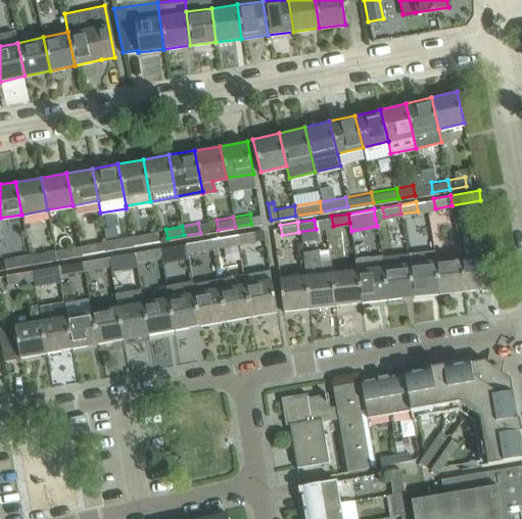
[(264,238),(263,228),(236,233),(237,242),(264,238)]
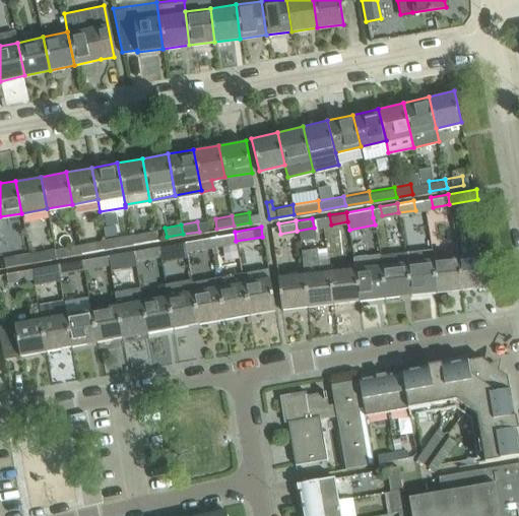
[(146,230),(130,233),(131,243),(148,240),(146,230)]
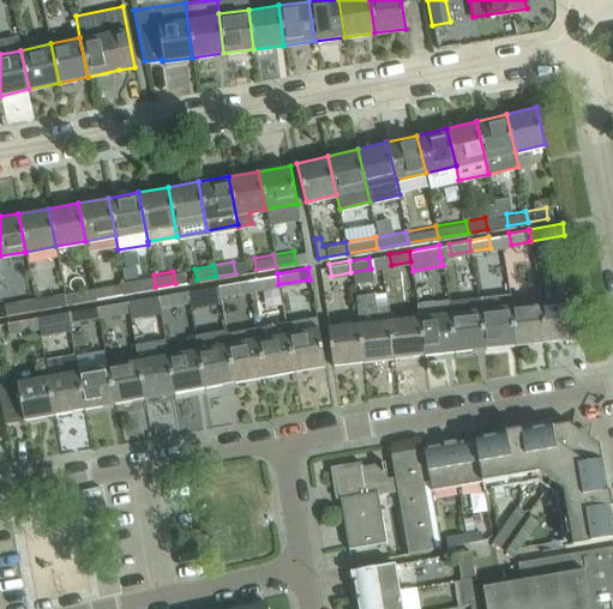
[(277,273),(257,277),(259,288),(278,284),(277,273)]
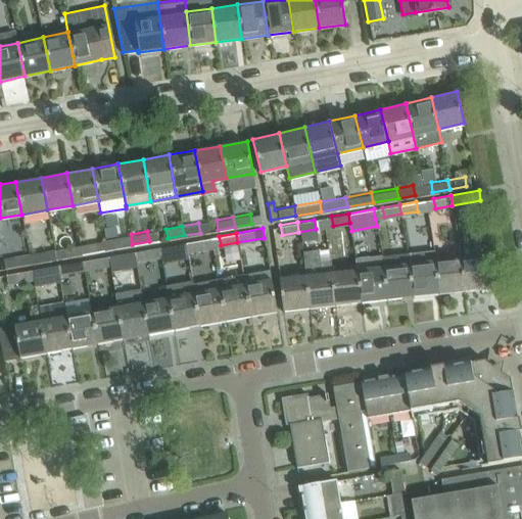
[(131,234),(113,237),(115,247),(132,244),(131,234)]
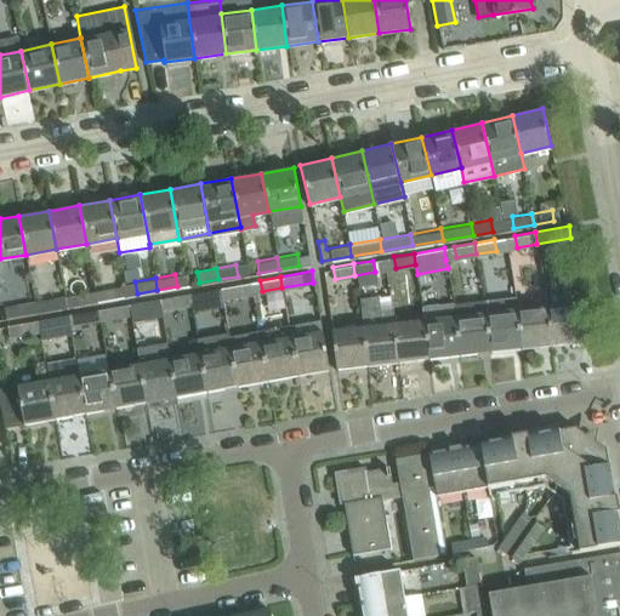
[(239,284),(220,287),(221,298),(242,295),(239,284)]
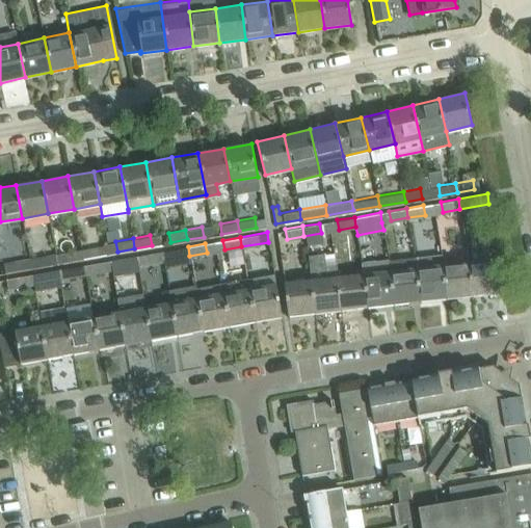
[(98,244),(80,247),(82,258),(100,255),(98,244)]
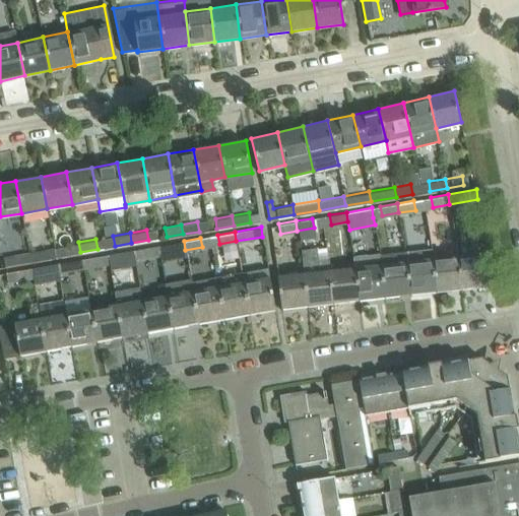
[(185,250),(184,241),(158,245),(159,254),(185,250)]
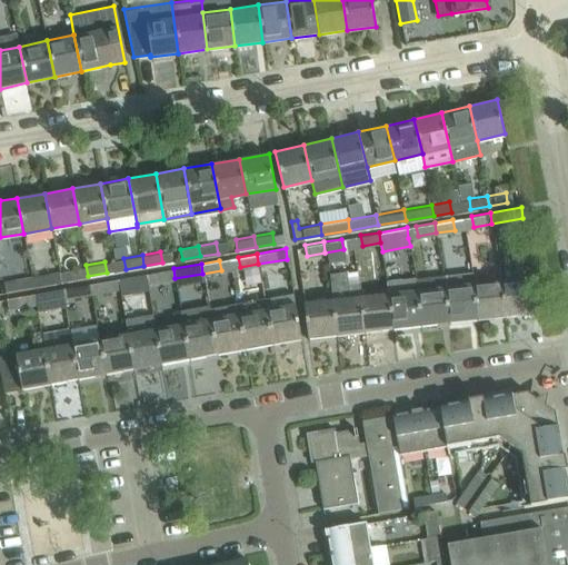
[(88,276),(86,265),(58,269),(60,280),(88,276)]
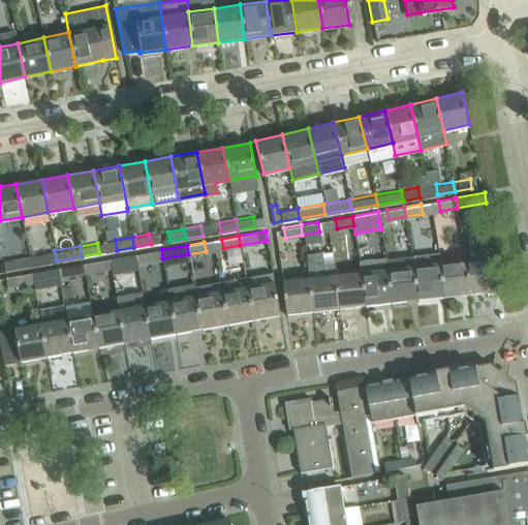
[(56,260),(54,250),(28,255),(30,266),(56,260)]
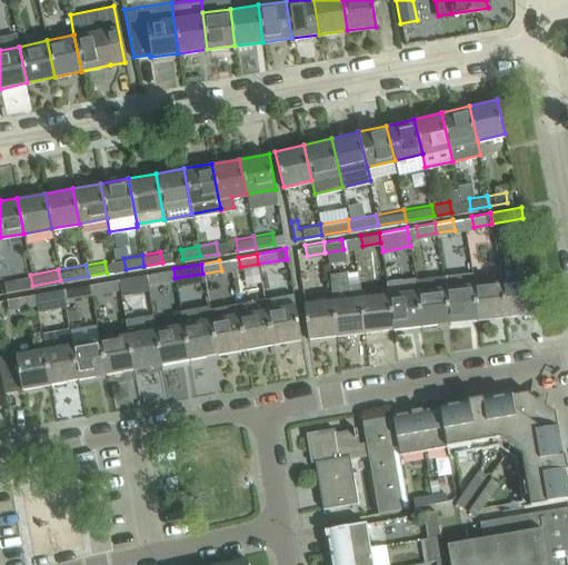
[(163,269),(145,273),(147,284),(166,280),(163,269)]
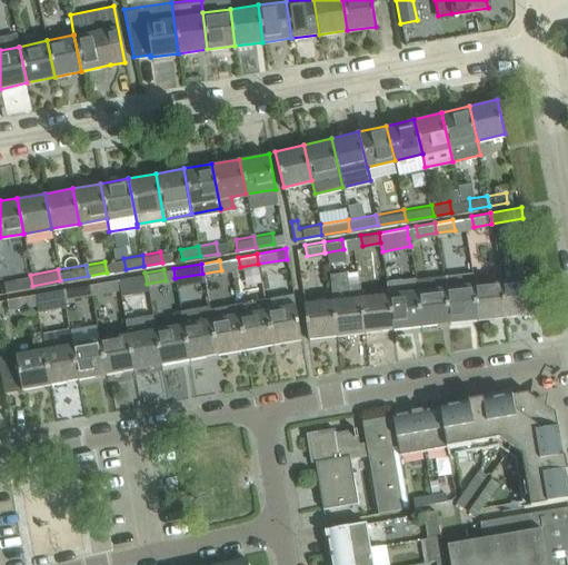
[(329,273),(332,298),(336,335),(365,331),(360,295),(359,285),(349,286),(347,270),(329,273)]
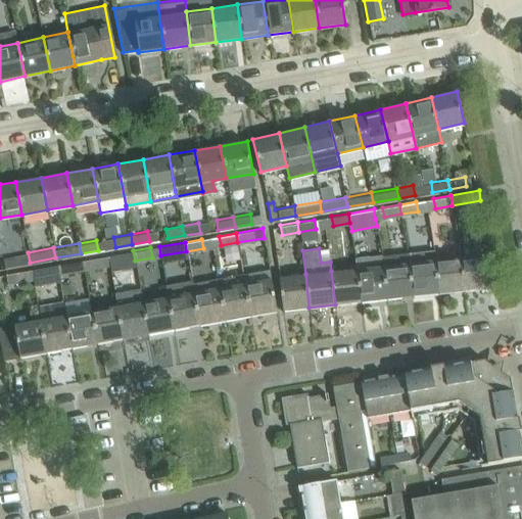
[(438,293),(435,260),(433,248),(408,251),(413,296),(438,293)]
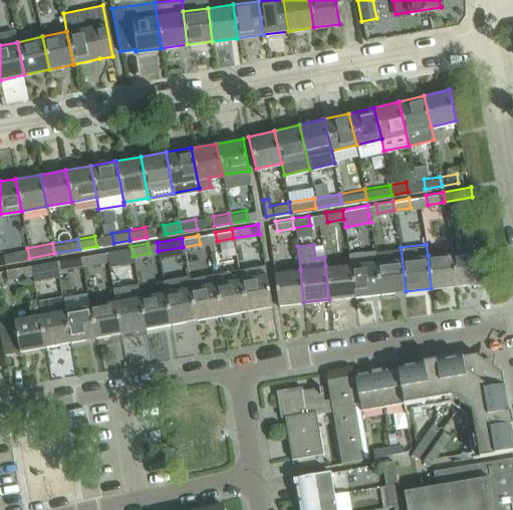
[(133,256),(131,246),(105,251),(107,260),(133,256)]
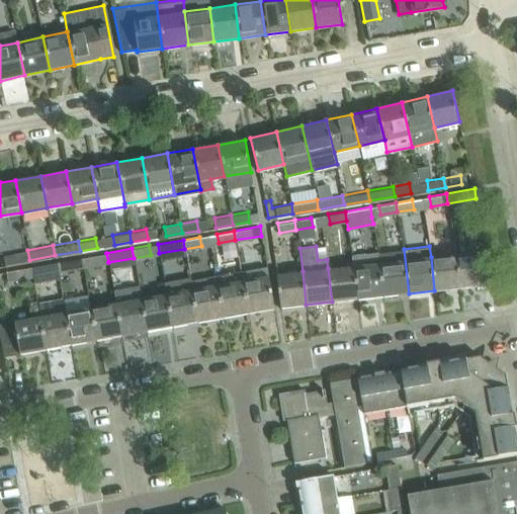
[(409,293),(404,249),(378,251),(382,295),(409,293)]
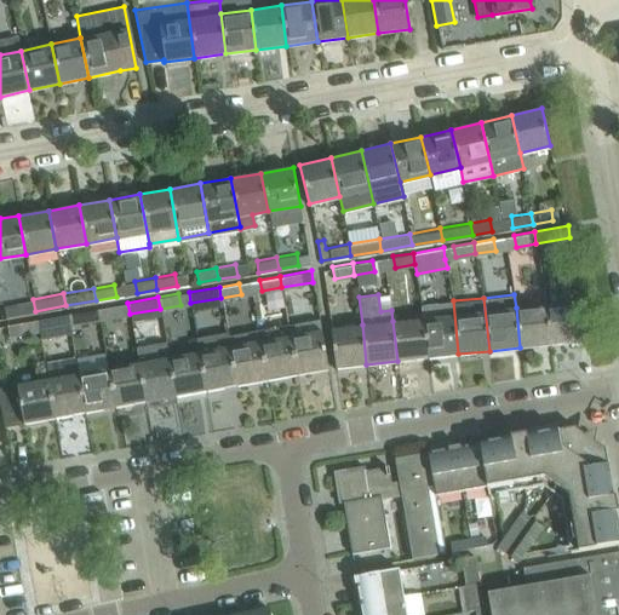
[(35,311),(33,299),(3,304),(5,316),(35,311)]
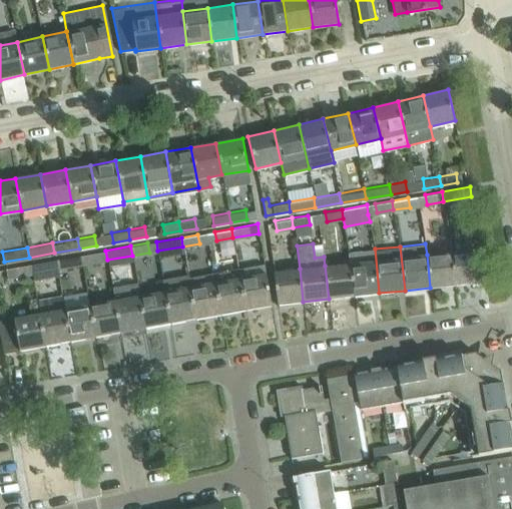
[(379,293),(375,248),(374,248),(348,251),(349,263),(350,263),(354,296),(379,293)]
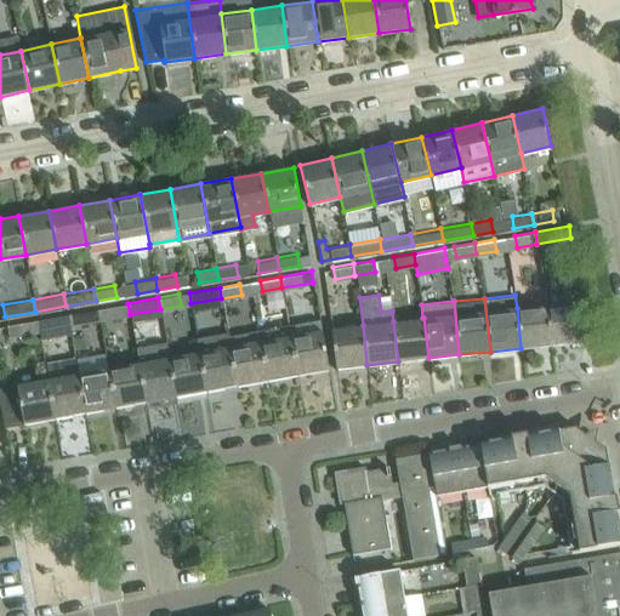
[(582,341),(579,302),(547,306),(551,344),(582,341)]
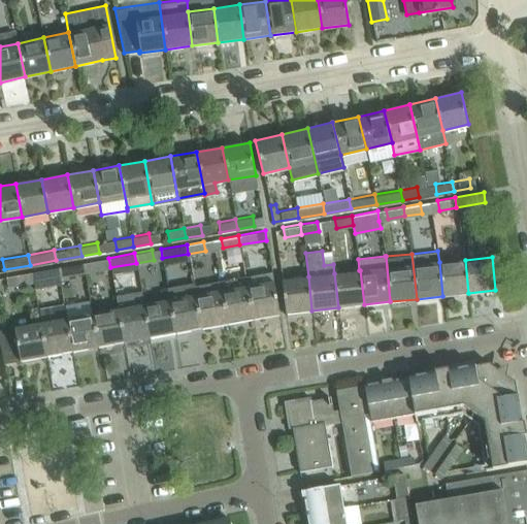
[(100,259),(83,262),(85,272),(102,269),(100,259)]
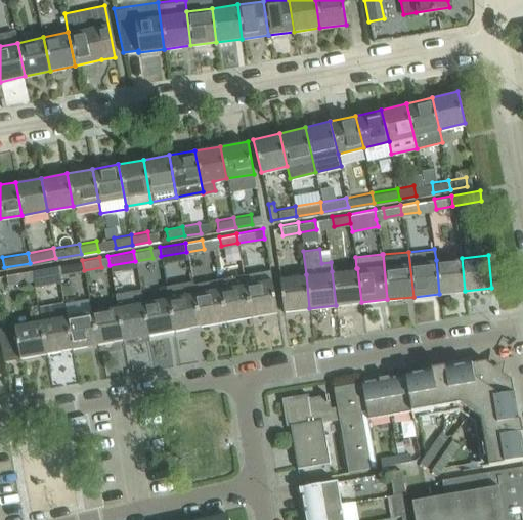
[(465,291),(462,258),(436,260),(439,294),(465,291)]
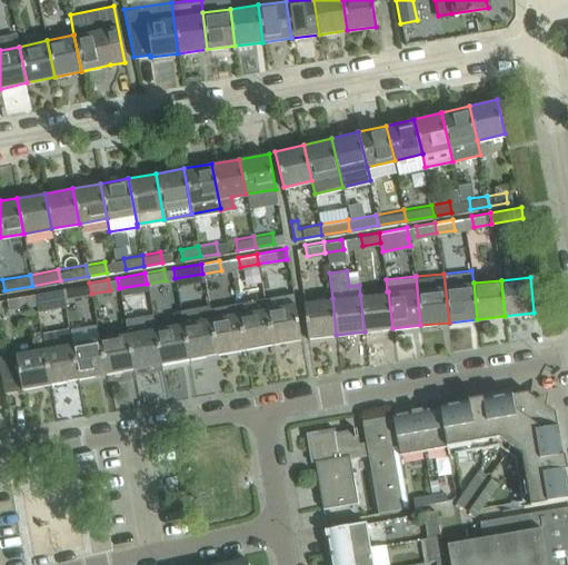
[(91,294),(89,283),(71,286),(73,296),(91,294)]
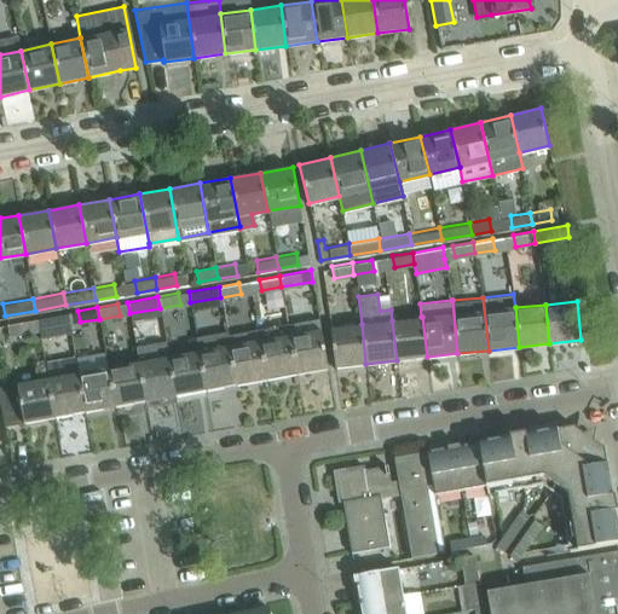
[(67,312),(36,318),(39,330),(69,324),(67,312)]
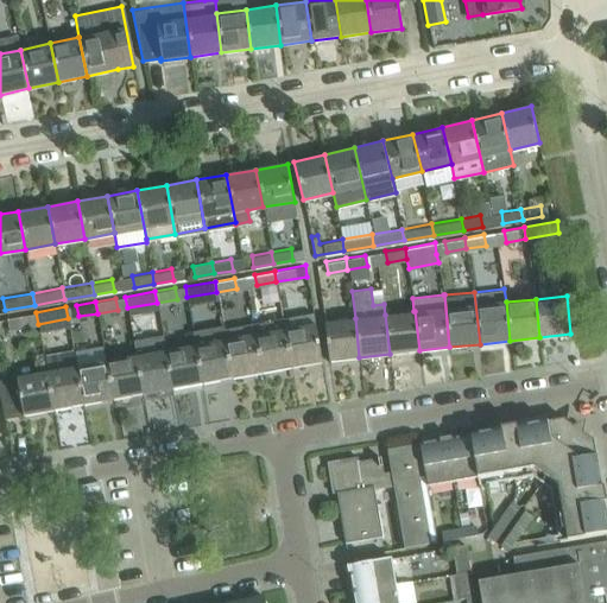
[(415,311),(413,311),(385,315),(390,354),(419,350),(415,311)]
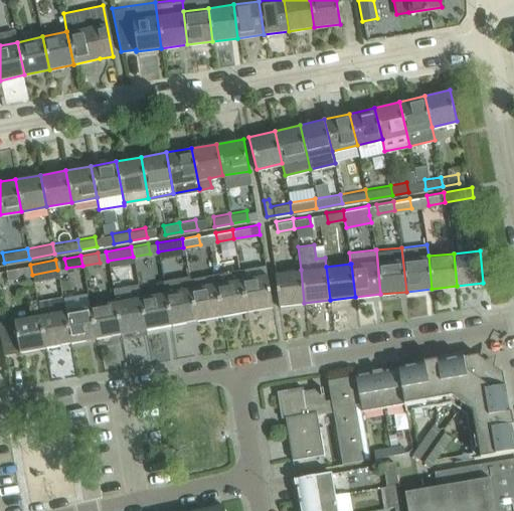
[(32,275),(30,265),(5,269),(7,279),(32,275)]
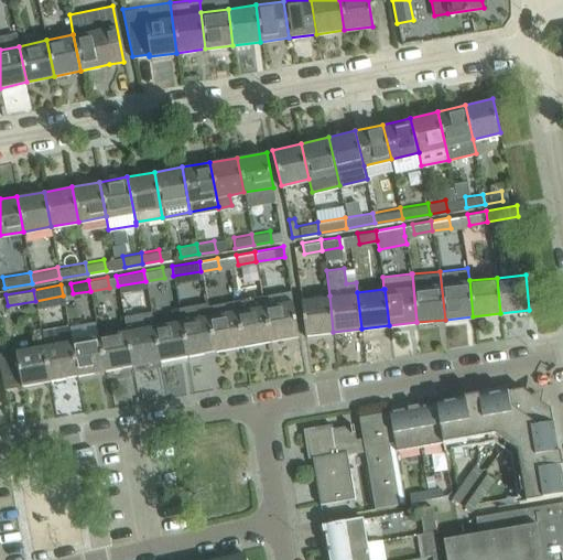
[(291,290),(262,294),(270,341),(299,335),(291,290)]
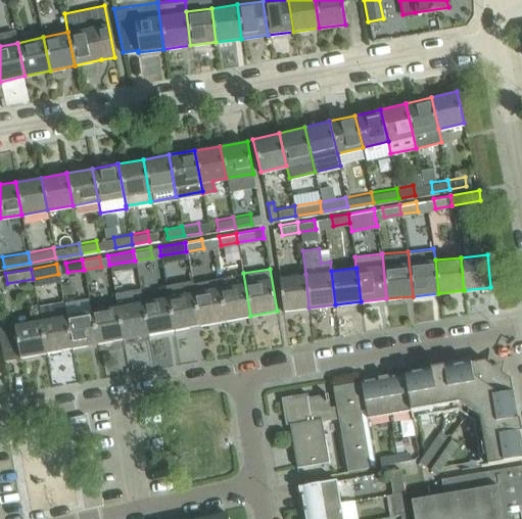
[(250,316),(243,273),(218,277),(225,320),(250,316)]
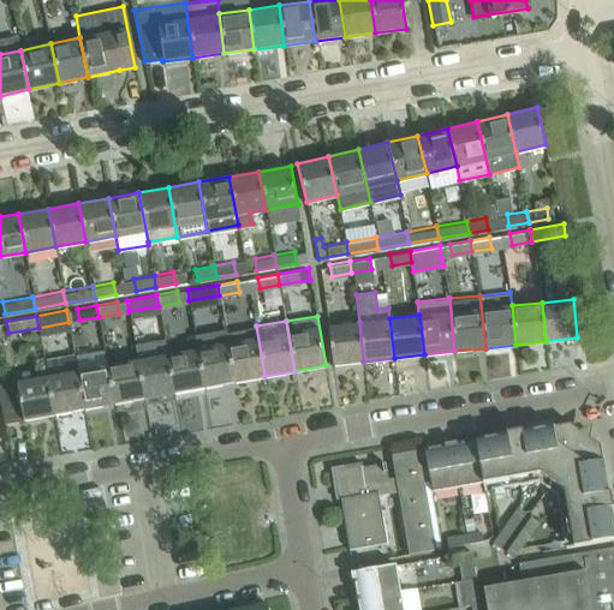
[(363,362),(359,322),(328,324),(333,365),(363,362)]
